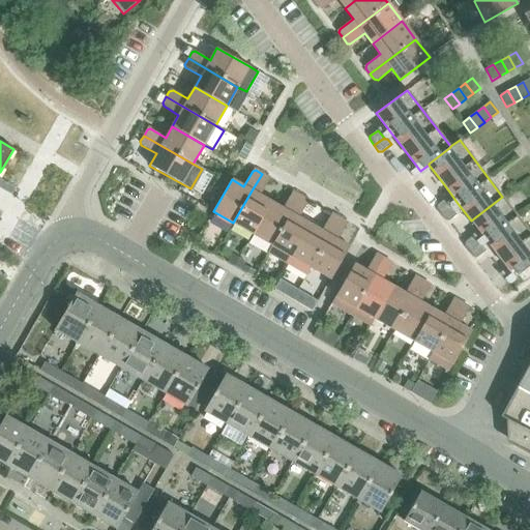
[(233,223),(253,234),(271,202),(260,196),(268,180),(267,177),(262,174),(252,190),(233,223)]
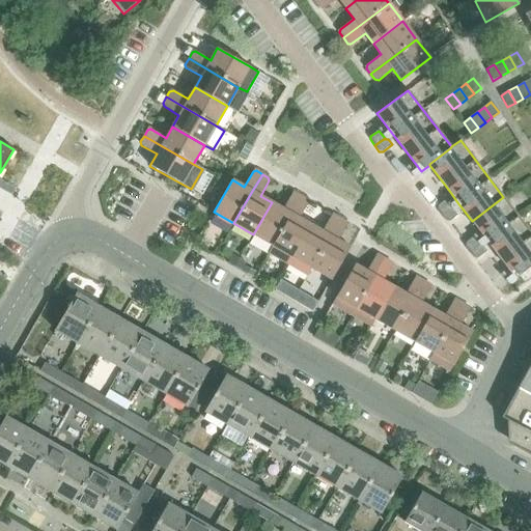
[(253,234),(273,245),(301,196),(294,193),(291,194),(283,210),(272,202),(253,234)]
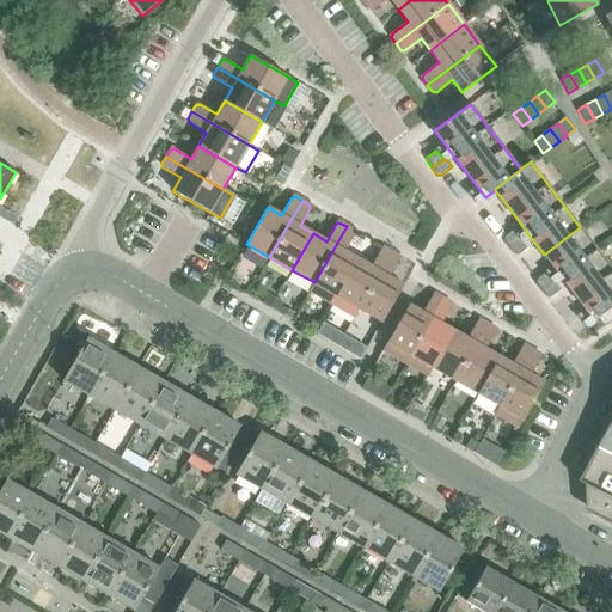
[(347,226),(314,282),(336,295),(357,259),(344,251),(355,234),(354,230),(347,226)]
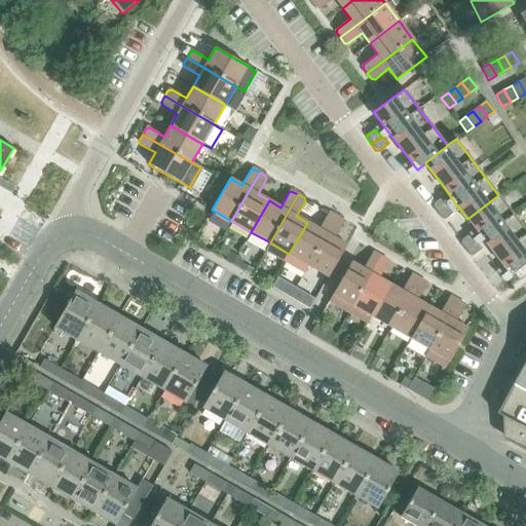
[(525,231),(498,195),(467,219),(511,275),(514,273),(522,267),(525,263),(525,231)]
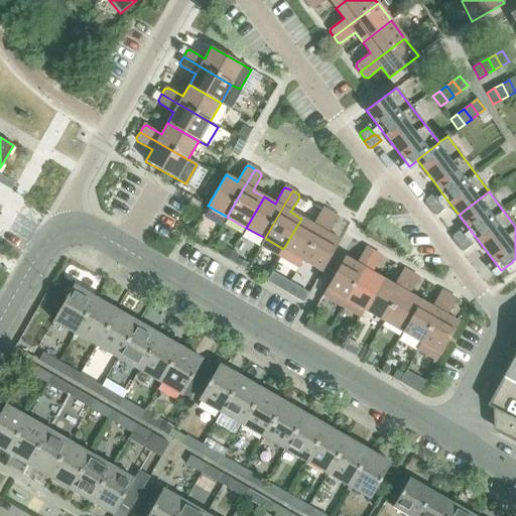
[(423,202),(429,209),(436,204),(438,202),(437,201),(438,199),(434,194),(423,202)]
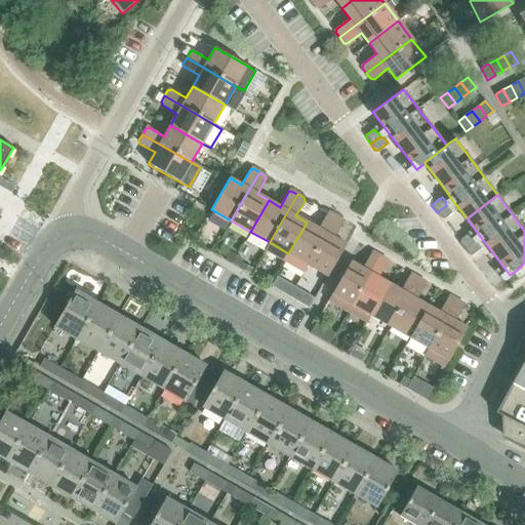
[(444,207),(437,212),(442,220),(452,213),(446,205),(444,207)]
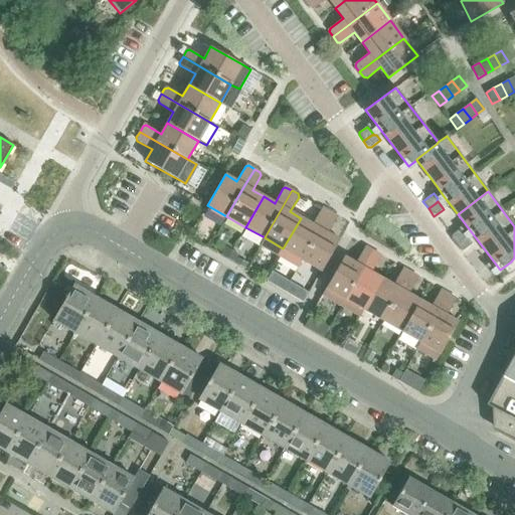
[(301,218),(283,248),(302,260),(330,212),(324,208),(321,209),(312,224),(301,218)]
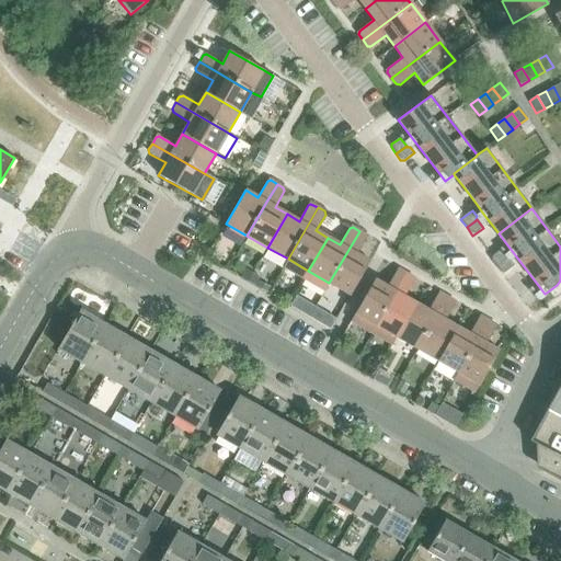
[(359,231),(329,283),(350,296),(369,262),(357,254),(366,238),(365,235),(359,231)]
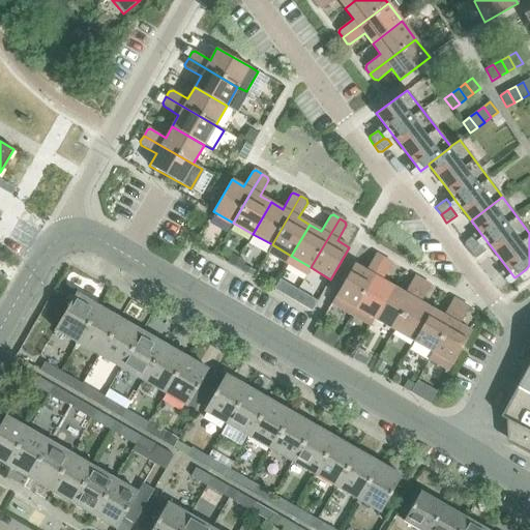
[(463,244),(469,252),(478,244),(472,237),(463,244)]
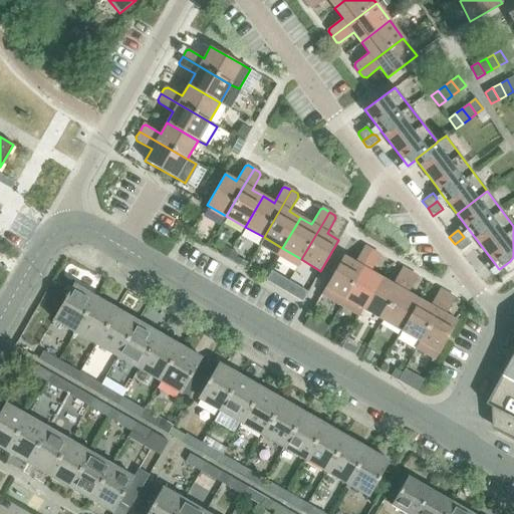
[(464,237),(455,244),(460,251),(471,243),(467,238),(465,238),(464,237)]
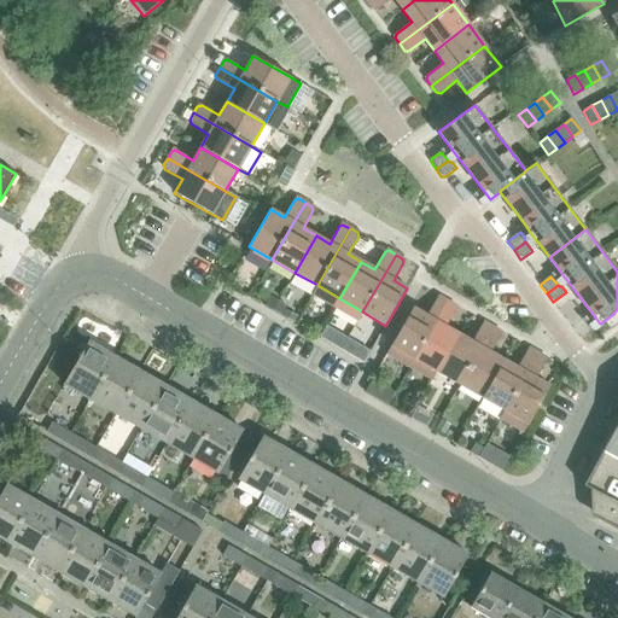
[(409,367),(448,301),(441,297),(437,298),(426,315),(413,308),(386,354),(409,367)]
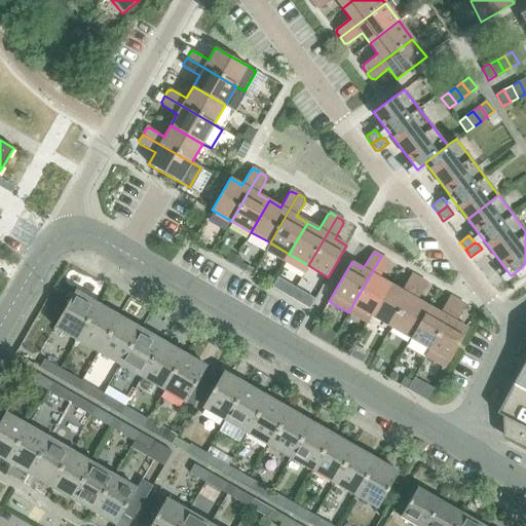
[(368,324),(372,316),(390,285),(379,277),(387,263),(386,260),(381,256),(348,312),(368,324)]
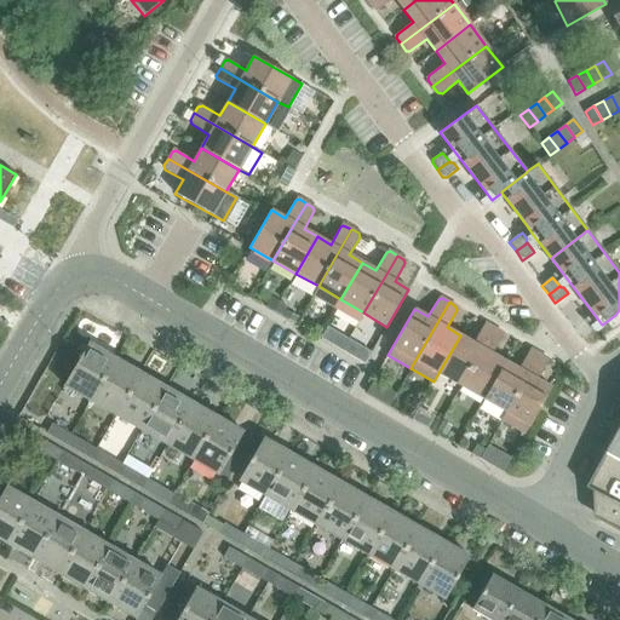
[(619,325),(619,320),(615,315),(606,322),(612,331),(619,325)]
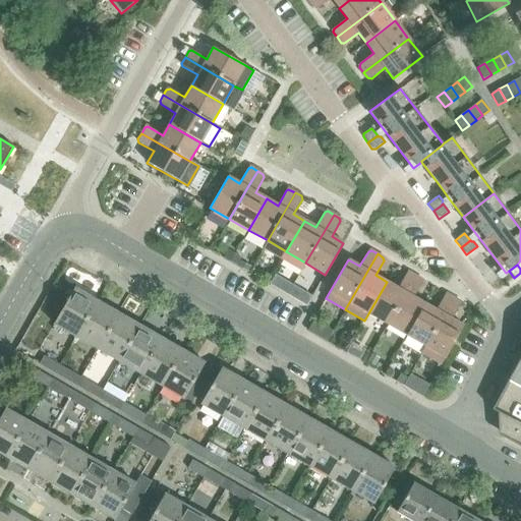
[(368,313),(388,325),(415,276),(409,273),(406,273),(398,288),(387,282),(368,313)]
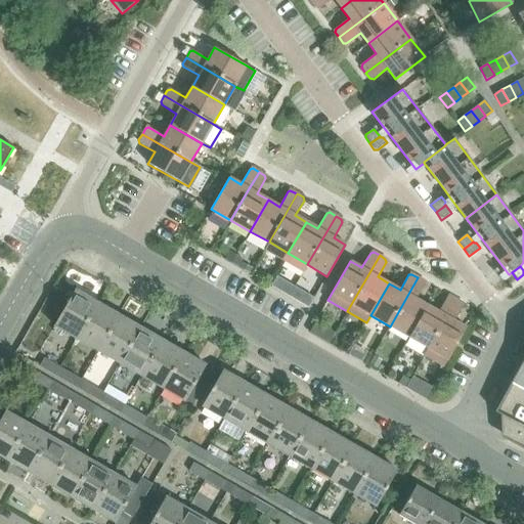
[(390,326),(408,337),(427,305),(416,299),(425,284),(424,280),(418,277),(390,326)]
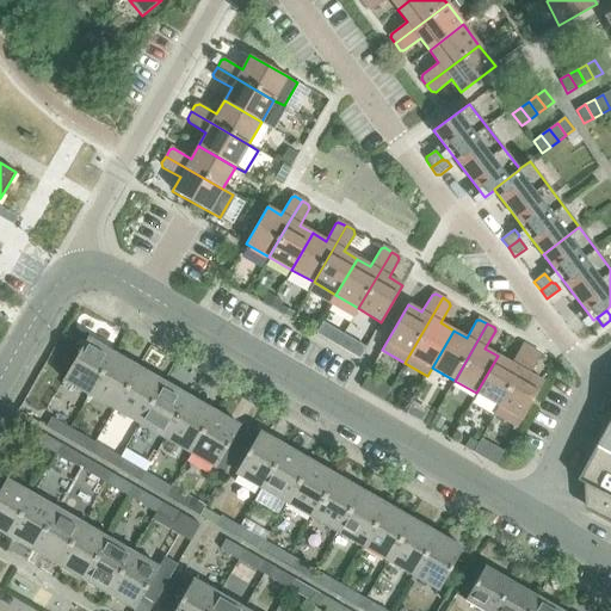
[(63,380),(88,395),(113,353),(87,338),(63,380)]
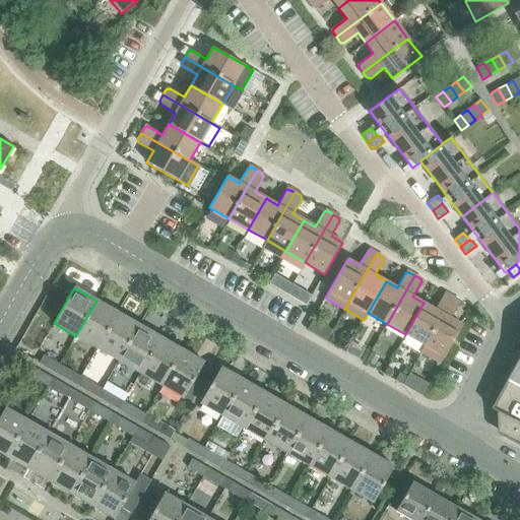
[(405,334),(425,345),(452,297),(447,294),(444,295),(435,309),(424,303),(405,334)]
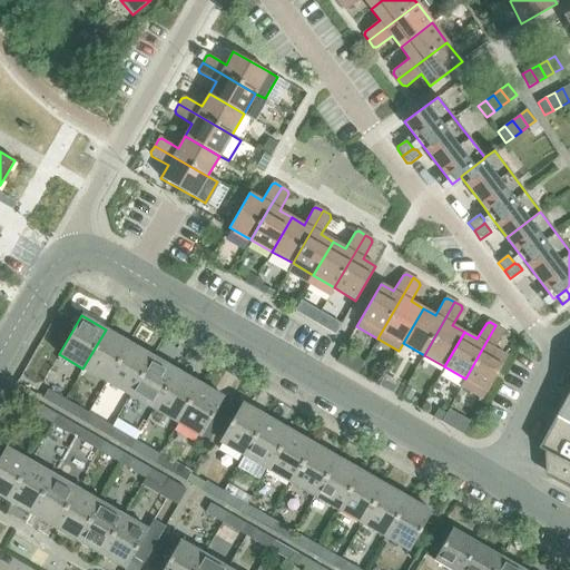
[(495,325),(465,379),(461,386),(482,399),(507,356),(494,349),(503,333),(502,330),(495,325)]
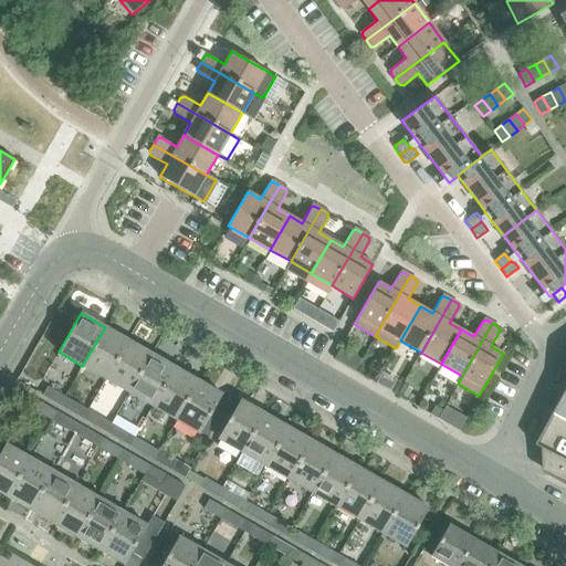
[(82,366),(105,379),(128,341),(105,327),(82,366)]
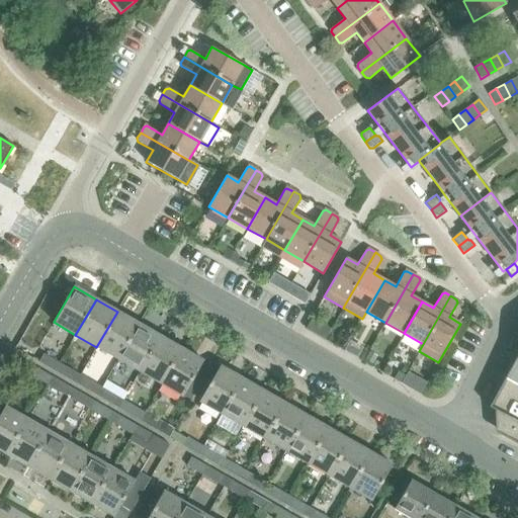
[(117,312),(96,347),(118,359),(139,324),(117,312)]
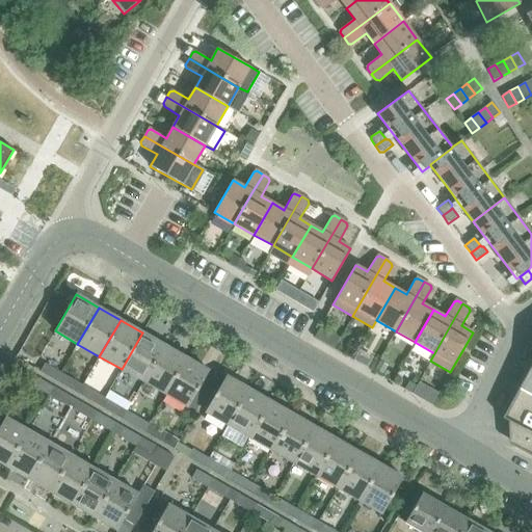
[(122,369),(143,381),(164,345),(142,333),(122,369)]
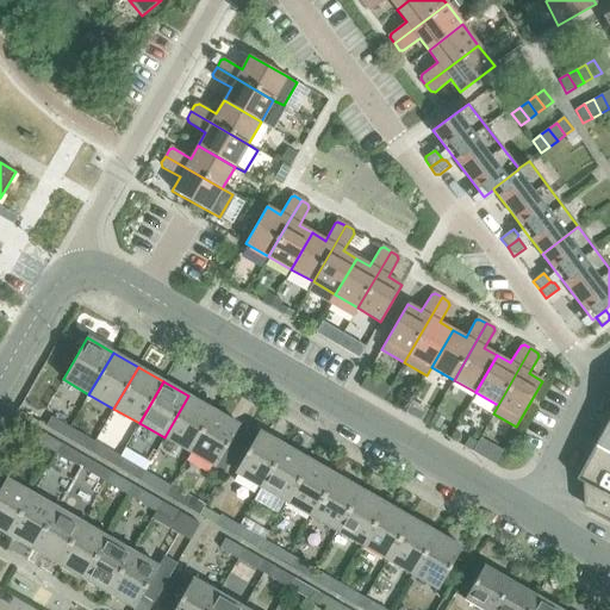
[(165,437),(190,453),(213,410),(188,396),(165,437)]
